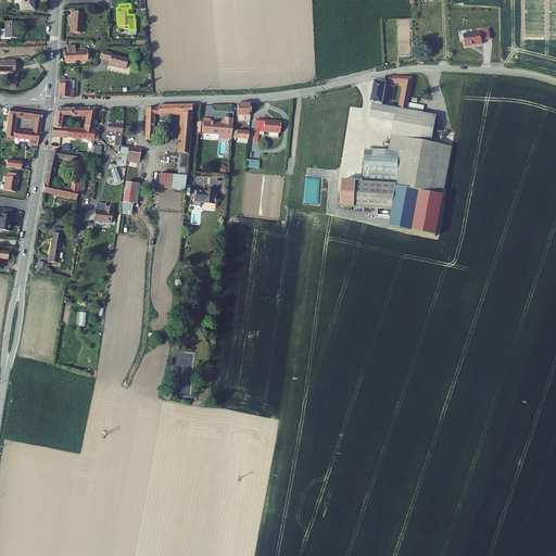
[(72,15),(71,32),(83,32),(84,11),(71,11),(71,15),(72,15)]
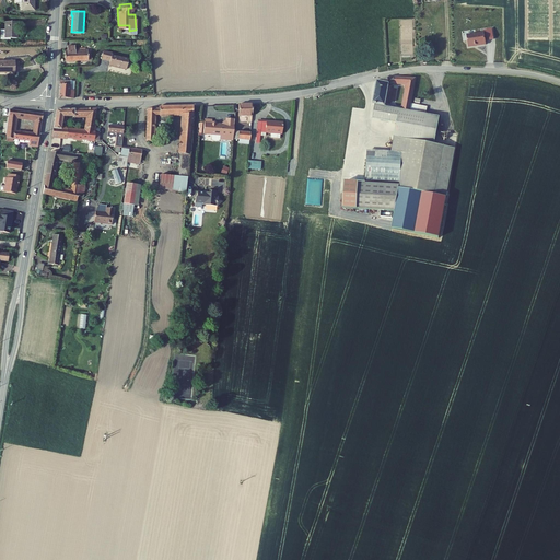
[(18,18),(4,18),(6,26),(0,26),(0,36),(0,37),(11,36),(11,35),(16,34),(15,26),(19,26),(18,18)]
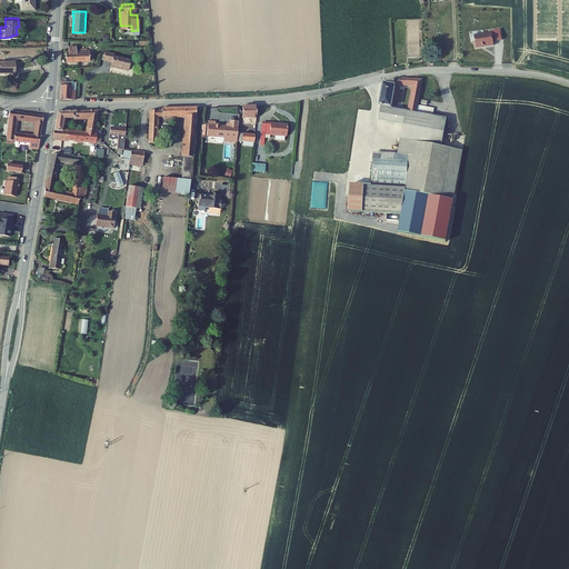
[(482,48),(482,47),(486,47),(495,46),(492,33),(475,36),(477,49),(482,48)]
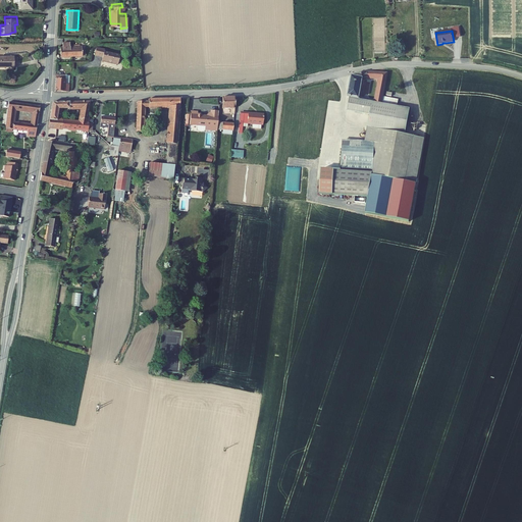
[(69,47),(69,44),(60,45),(60,47),(58,48),(59,57),(70,56),(69,47)]
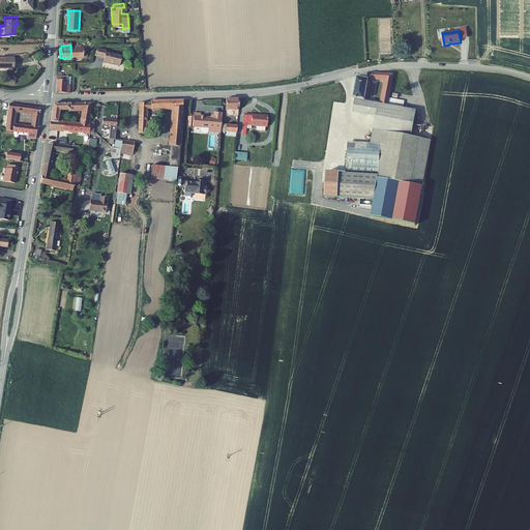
[(84,56),(83,47),(70,48),(71,57),(84,56)]
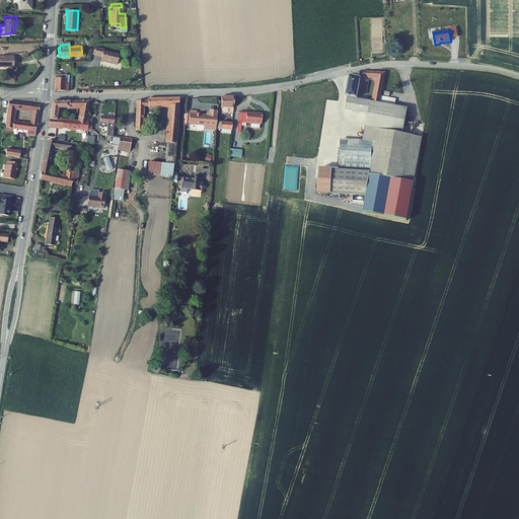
[(104,60),(123,62),(123,52),(105,50),(106,49),(98,48),(97,55),(105,56),(104,60)]
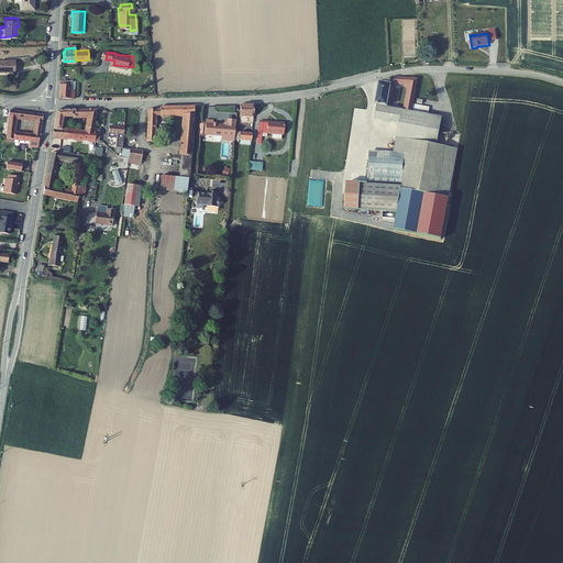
[(0,58),(0,70),(0,72),(21,70),(20,58),(0,58)]
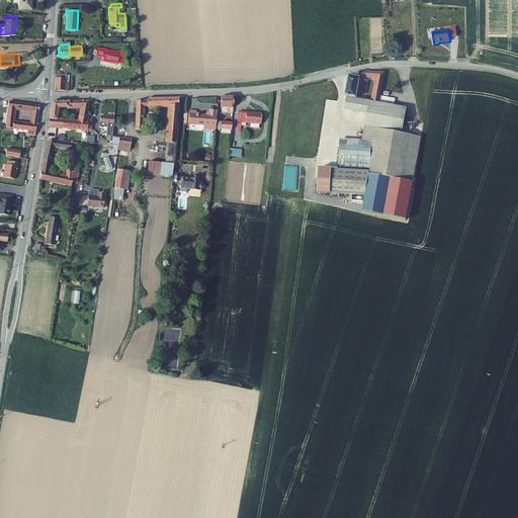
[(73,82),(67,82),(67,70),(58,70),(57,89),(72,89),(73,82)]
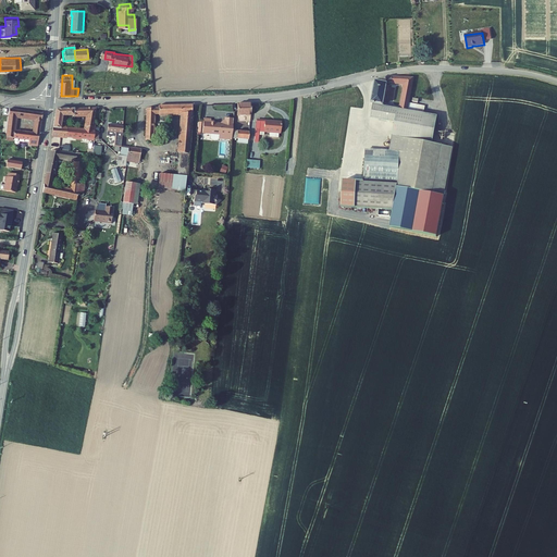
[(375,81),(371,103),(373,103),(384,106),(387,83),(406,84),(400,109),(408,110),(409,102),(415,77),(391,77),(375,81)]
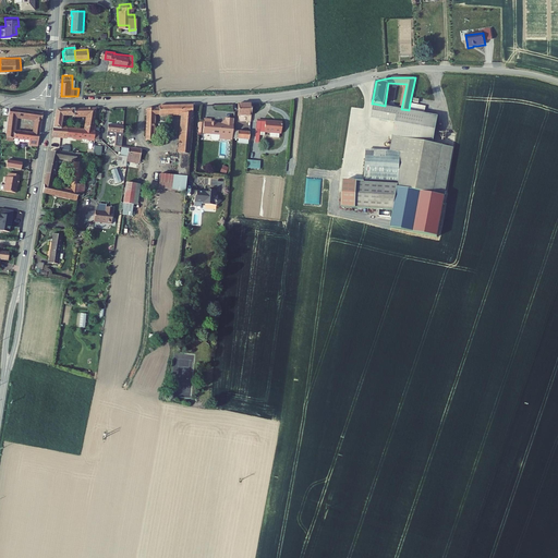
[(426,106),(410,102),(409,110),(401,109),(385,106),(374,104),(372,119),(396,122),(390,150),(401,153),(399,184),(399,187),(446,196),(455,147),(434,143),(439,116),(425,113),(426,106)]
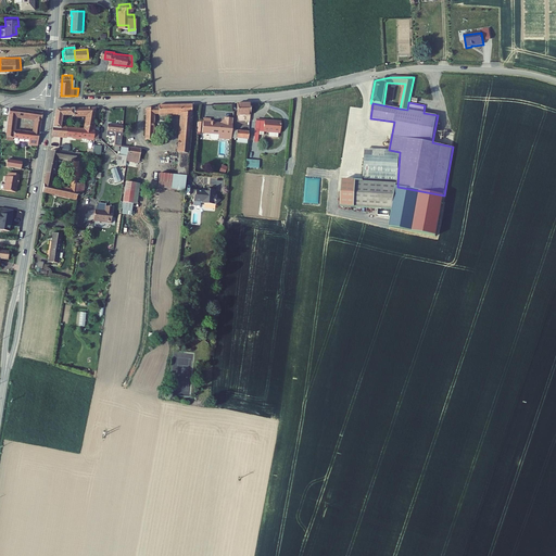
[(252,104),(239,104),(238,116),(247,116),(247,122),(250,122),(252,104)]
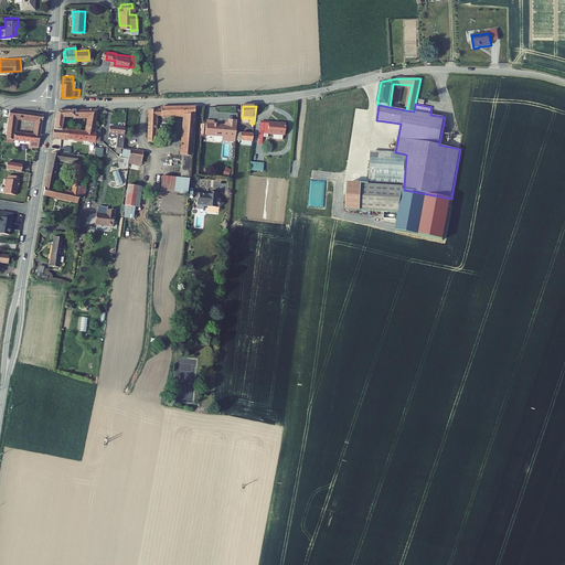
[(195,107),(162,107),(162,109),(162,116),(183,116),(182,118),(185,118),(181,178),(181,179),(190,180),(195,107)]
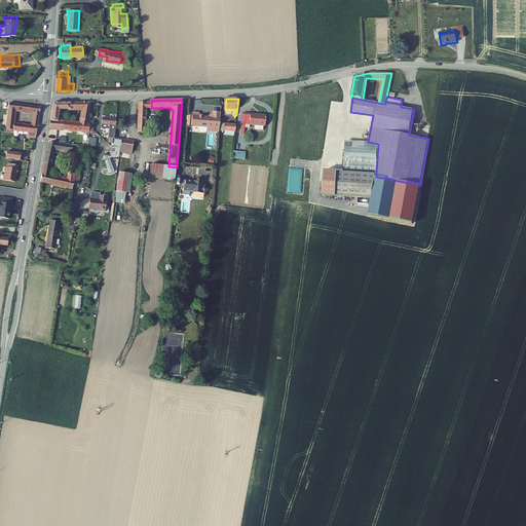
[(90,102),(70,103),(70,110),(83,110),(82,123),(89,124),(90,117),(88,117),(90,102)]
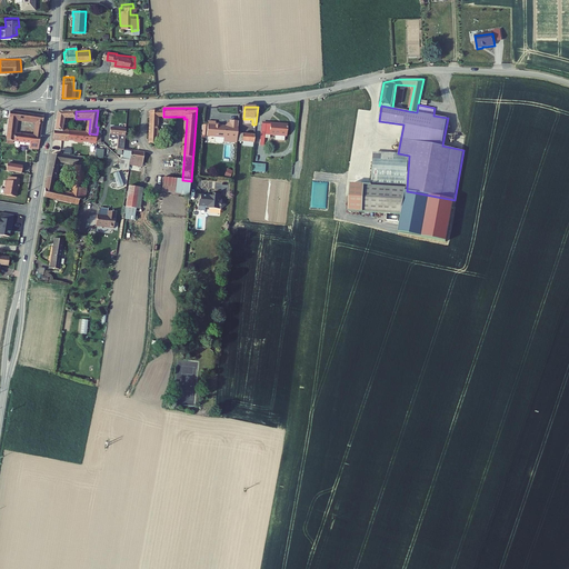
[(159,110),(151,111),(150,143),(157,145),(159,117),(159,110)]
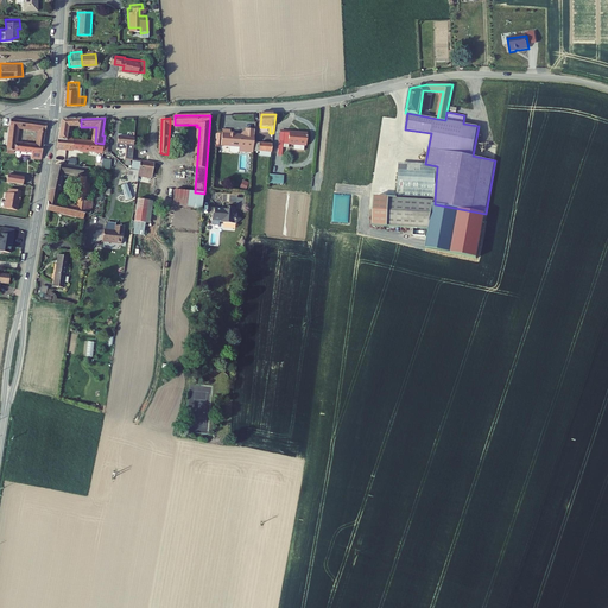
[(48,126),(12,119),(7,151),(33,154),(32,159),(42,160),(45,140),(38,140),(37,147),(18,144),(19,128),(37,131),(36,133),(39,133),(39,134),(46,135),(48,126)]
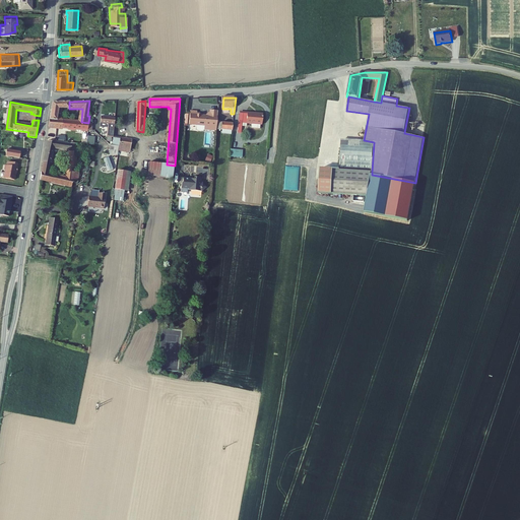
[(64,102),(52,102),(48,127),(62,129),(63,121),(63,118),(59,118),(59,115),(63,116),(63,109),(64,109),(64,102)]
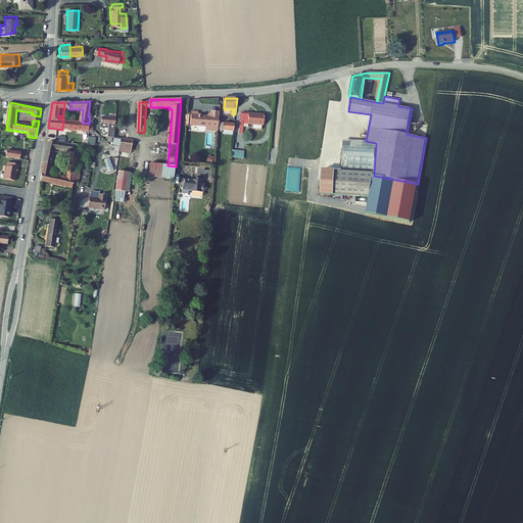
[(220,112),(211,111),(211,113),(207,116),(199,116),(199,112),(192,112),(191,126),(207,127),(206,131),(218,132),(218,130),(219,123),(220,112)]
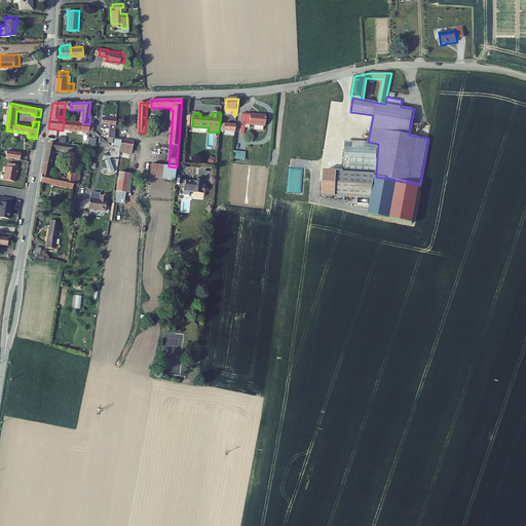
[(267,116),(247,114),(247,116),(247,122),(242,122),(241,135),(246,136),(247,124),(255,125),(264,126),(266,126),(267,116)]
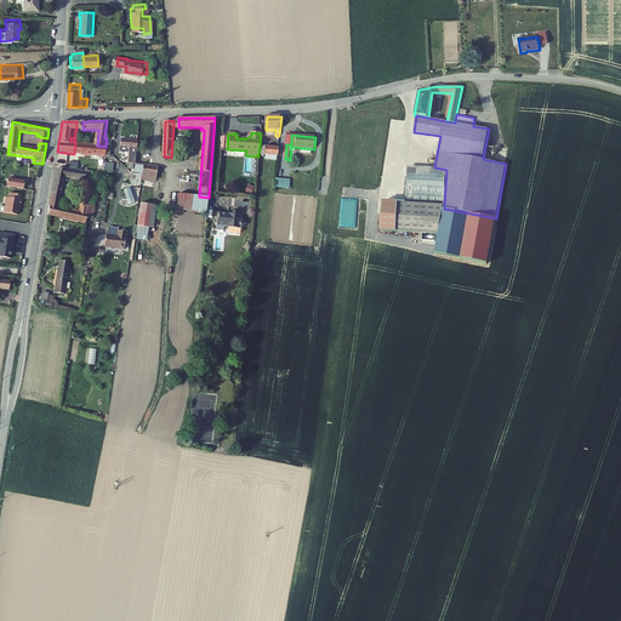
[(138,141),(121,140),(120,147),(123,147),(130,148),(130,153),(127,169),(132,169),(134,164),(136,164),(138,141)]
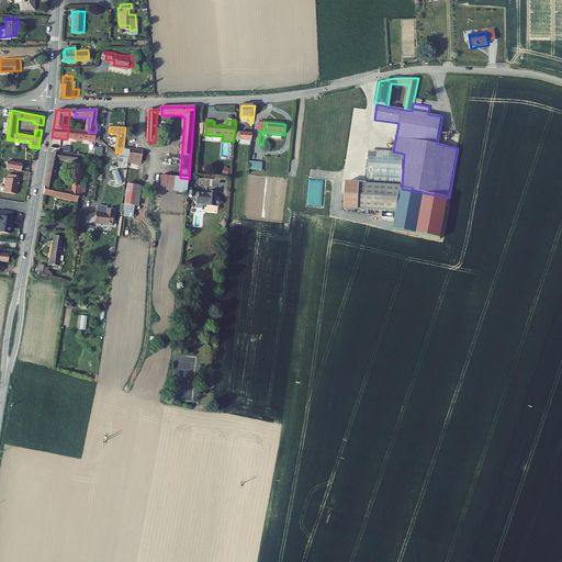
[(88,132),(68,131),(67,139),(96,142),(96,133),(88,132)]
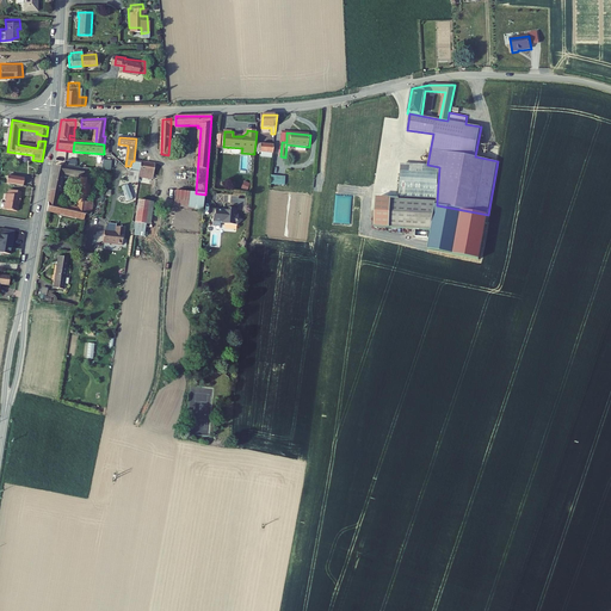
[(156,164),(134,161),(133,171),(141,172),(140,178),(154,180),(156,164)]
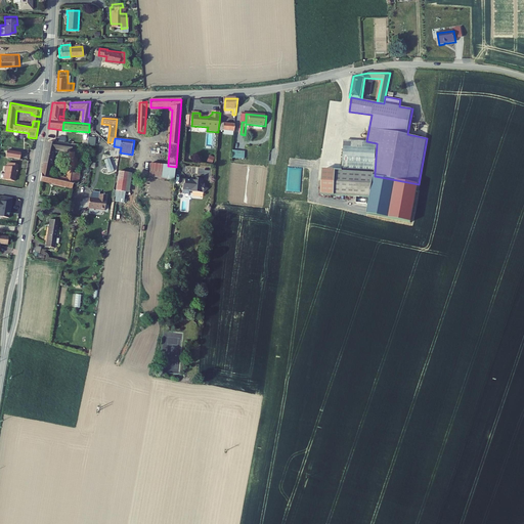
[(366,141),(344,140),(342,171),(335,171),(333,195),(369,198),(375,176),(375,173),(377,143),(366,141)]
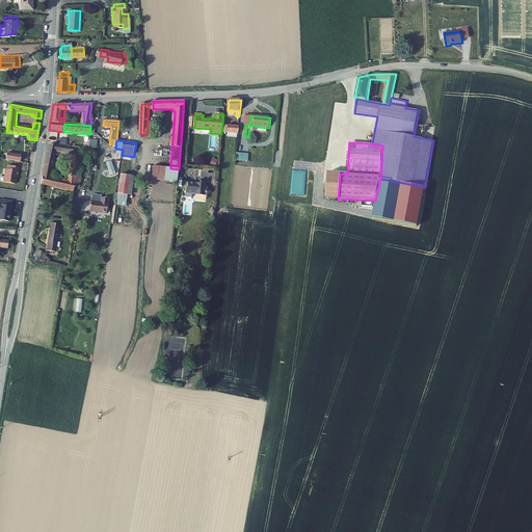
[(70,148),(49,144),(45,166),(53,167),(55,152),(72,154),(70,171),(76,173),(77,173),(80,155),(78,155),(79,148),(73,147),(74,148),(70,148)]
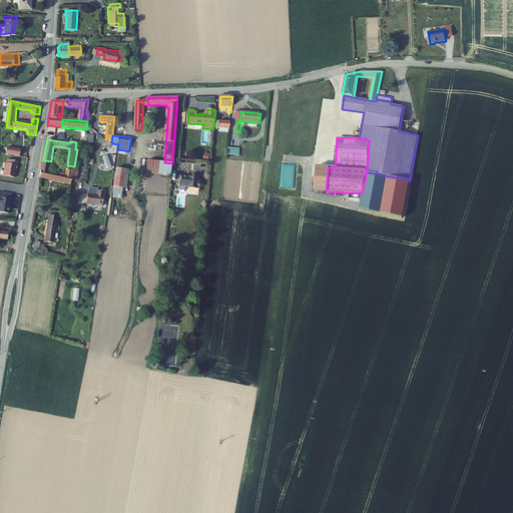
[(116,153),(117,149),(118,144),(111,143),(109,143),(108,152),(116,153)]
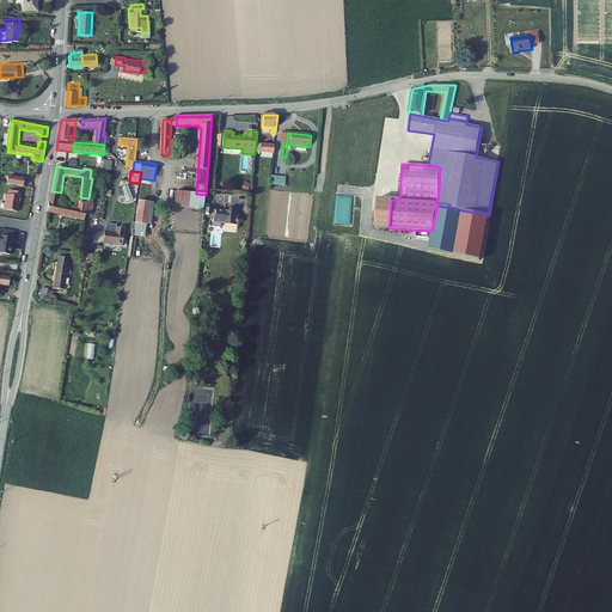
[(286,177),(271,176),(270,185),(286,187),(286,177)]
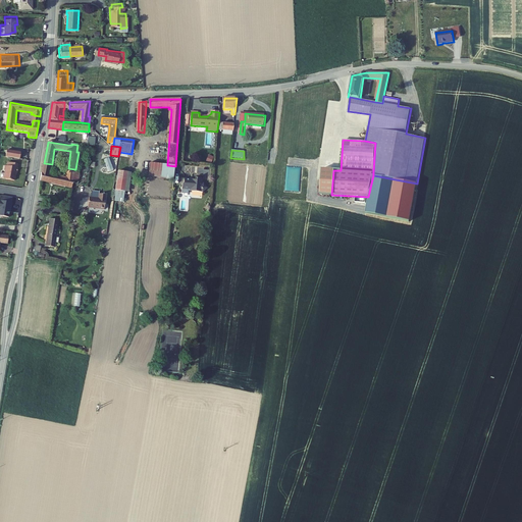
[(21,153),(7,151),(6,157),(18,159),(20,159),(21,153)]
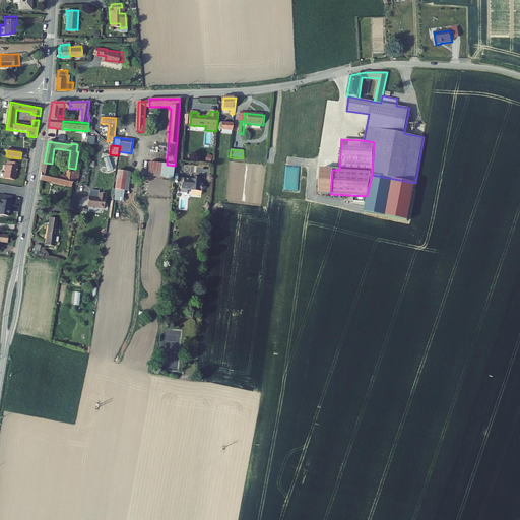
[(113,170),(110,157),(105,158),(109,171),(113,170)]
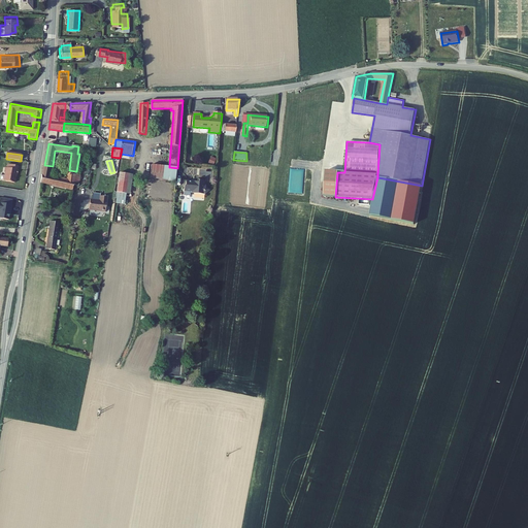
[(18,166),(8,164),(7,168),(5,168),(4,172),(5,173),(4,182),(15,183),(17,174),(18,174),(19,170),(18,170),(18,166)]
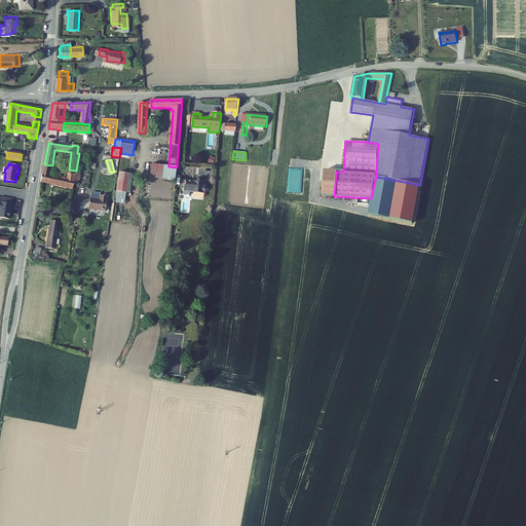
[(168,165),(151,163),(150,177),(176,180),(177,167),(168,166),(168,165)]
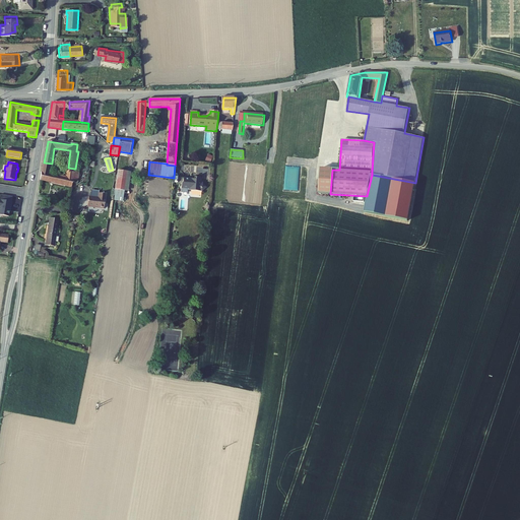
[(51,169),(43,167),(40,180),(50,182),(51,174),(50,174),(51,169)]
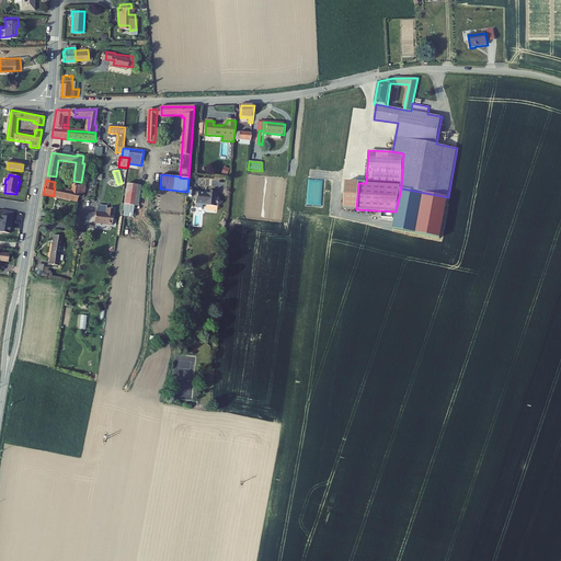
[(138,186),(128,184),(124,217),(133,217),(135,206),(139,207),(142,187),(138,186)]
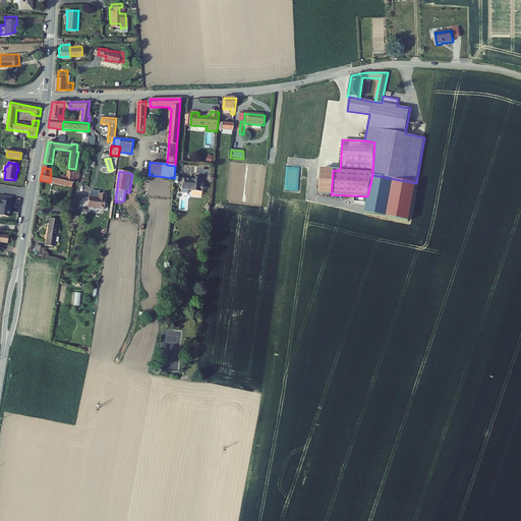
[(68,178),(56,176),(54,183),(72,187),(73,184),(78,184),(79,173),(74,173),(68,172),(68,178)]
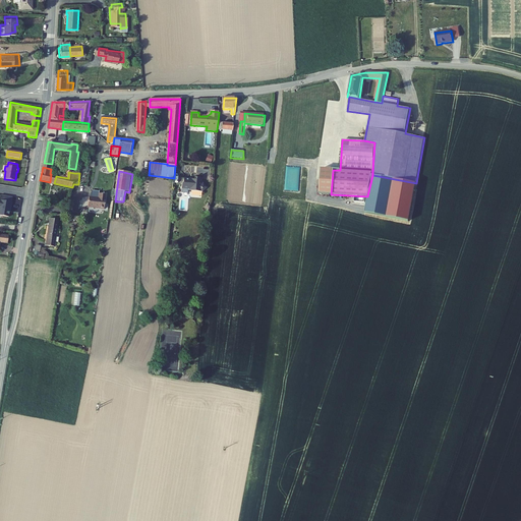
[(194,176),(184,175),(184,180),(183,180),(182,189),(188,190),(188,187),(203,188),(207,184),(204,180),(203,180),(203,175),(196,175),(194,176)]
